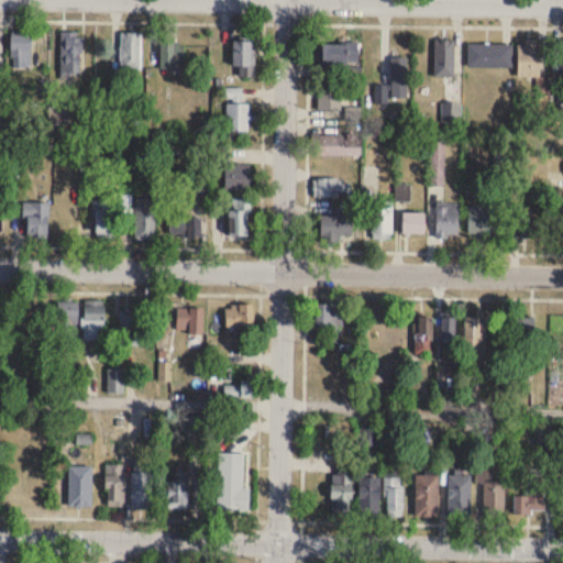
[(31,32),(11,32),(11,68),(31,68),(31,32)]
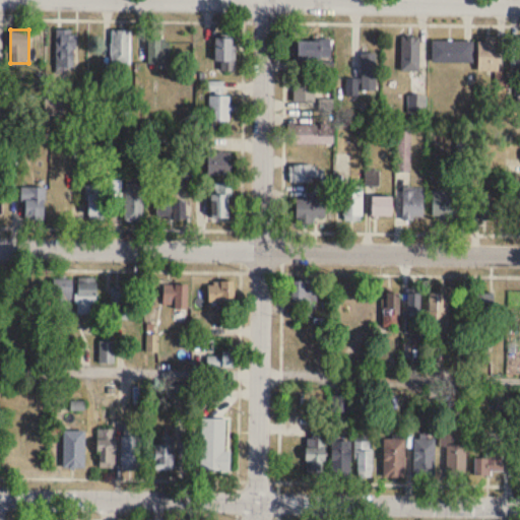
[(76,66),(76,29),(56,29),(56,66),(76,66)]
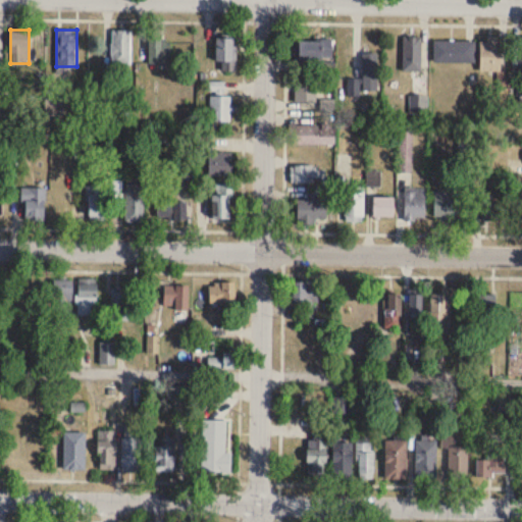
[(131,30),(112,30),(112,66),(131,66),(131,30)]
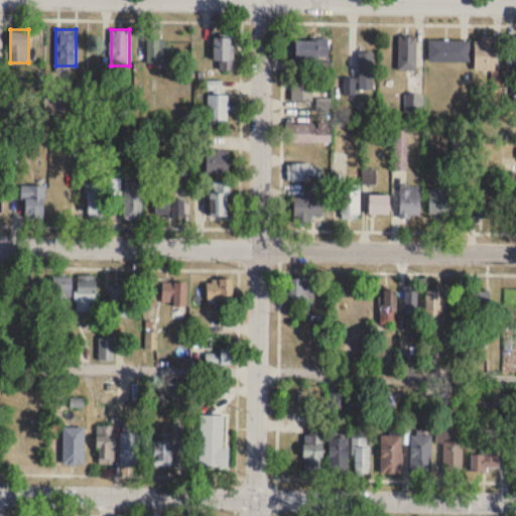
[(214,60),(220,60),(220,70),(233,70),(233,36),(214,36),(214,60)]
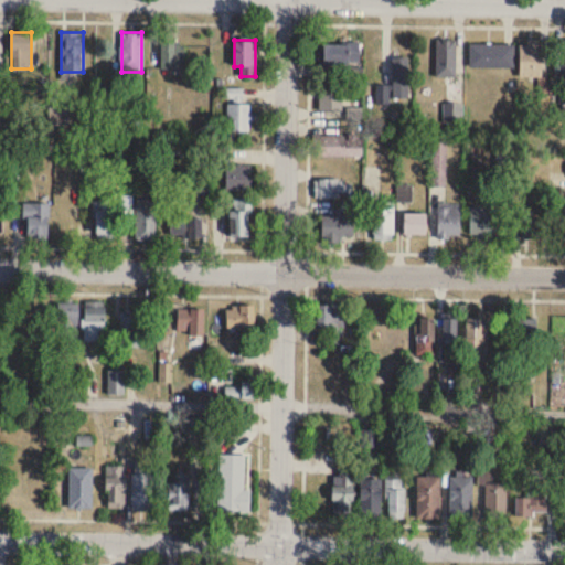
[(456,76),(456,40),(437,40),(437,76),(456,76)]
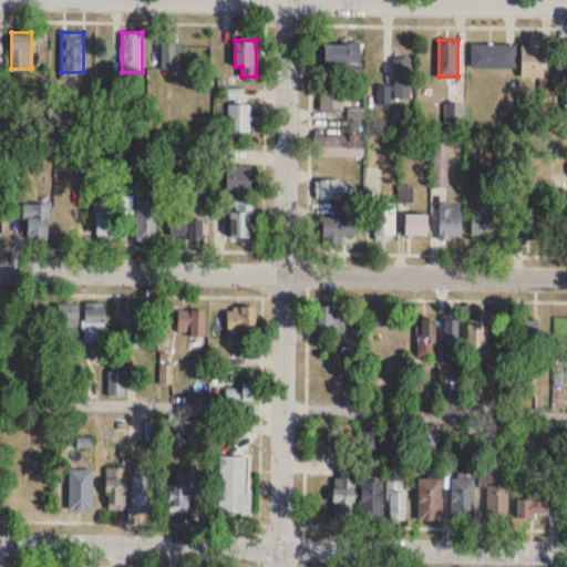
[(521,76),(544,76),(544,41),(521,41),(521,76)]
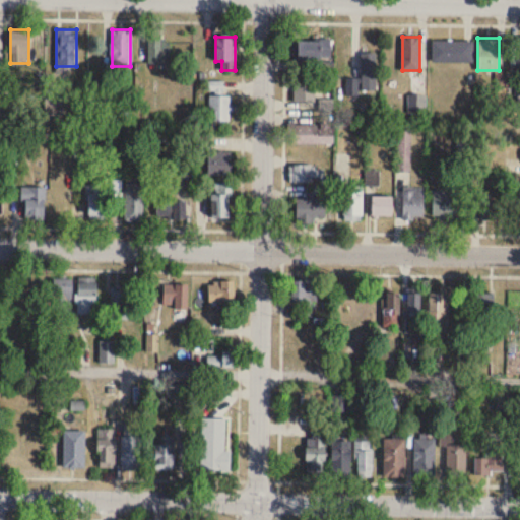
[(149,39),(149,64),(169,64),(169,39),(149,39)]
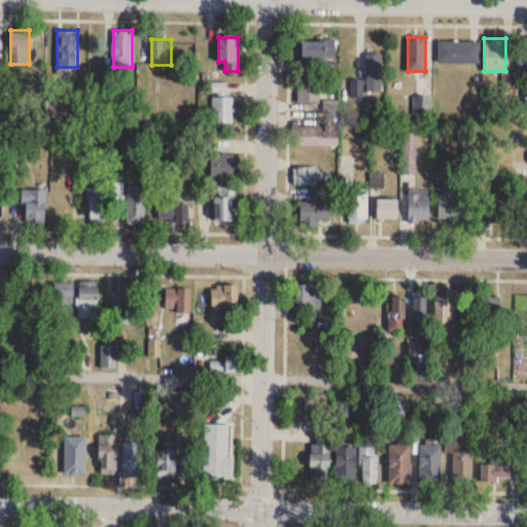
[(302,60),(335,60),(335,41),(302,41),(302,60)]
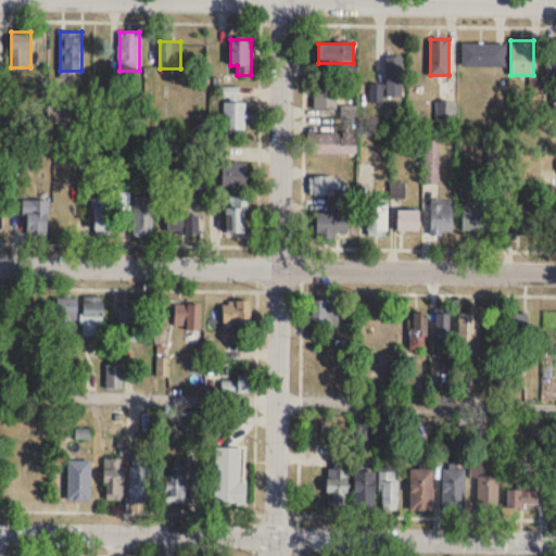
[(463,66),(505,66),(505,43),(463,43),(463,66)]
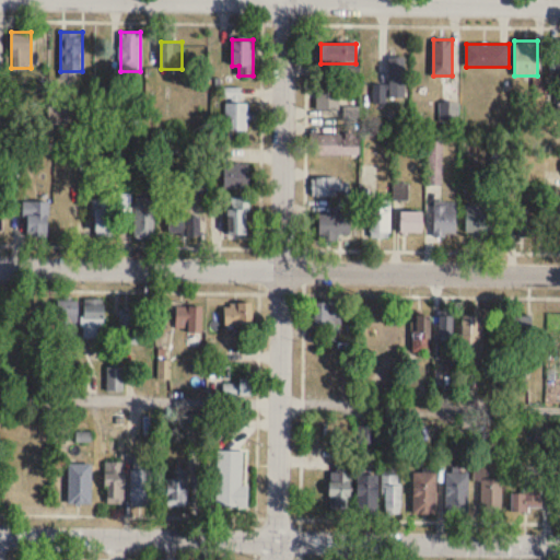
[(404,97),(404,56),(389,56),(389,97),(404,97)]
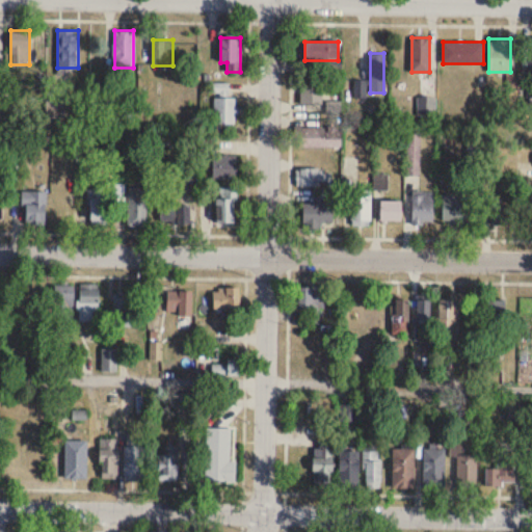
[(323,103),(323,80),(301,80),(301,103),(323,103)]
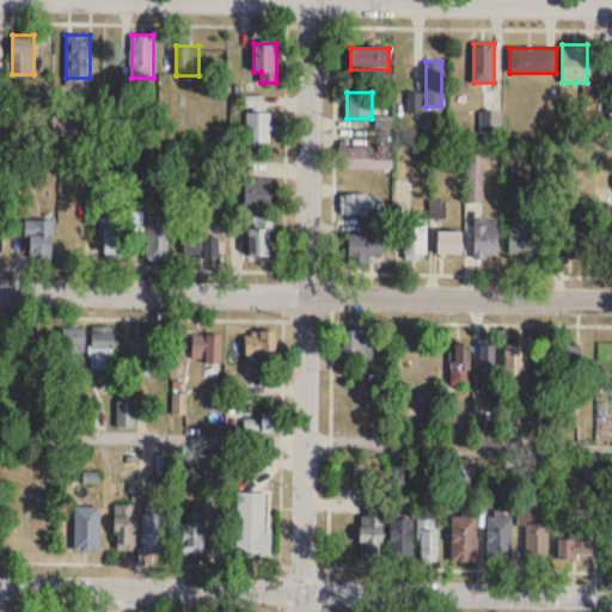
[(422,92),(408,92),(408,111),(422,111),(422,92)]
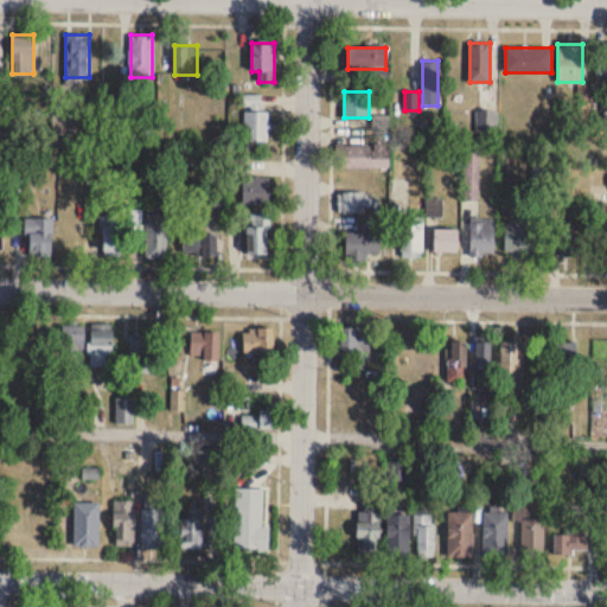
[(269,141),(269,110),(244,110),(244,141),(269,141)]
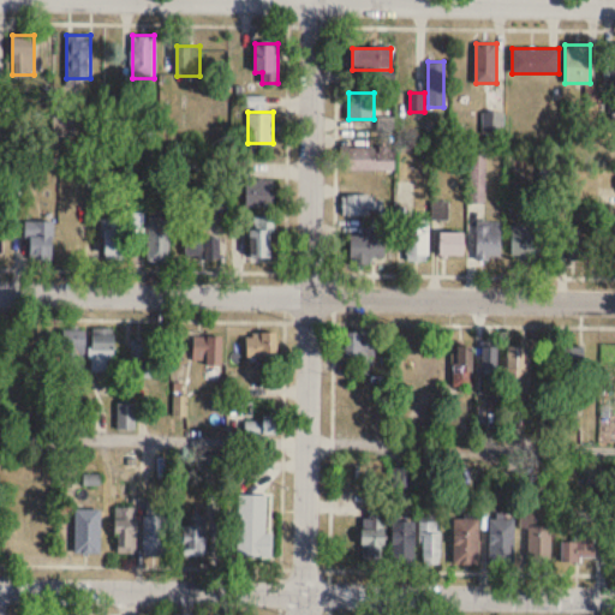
[(503,133),(503,112),(483,112),(483,133),(503,133)]
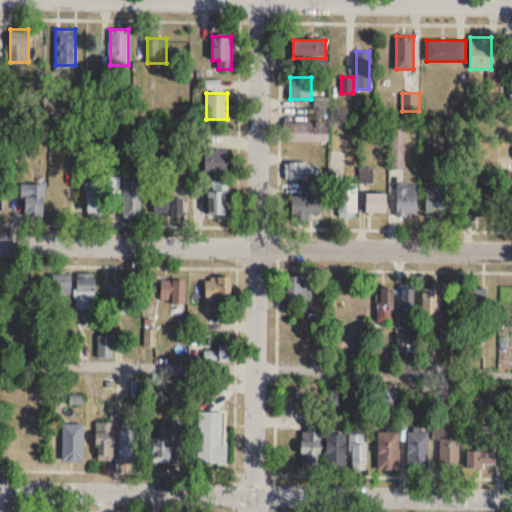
[(287,143),(320,143),(320,123),(287,123),(287,143)]
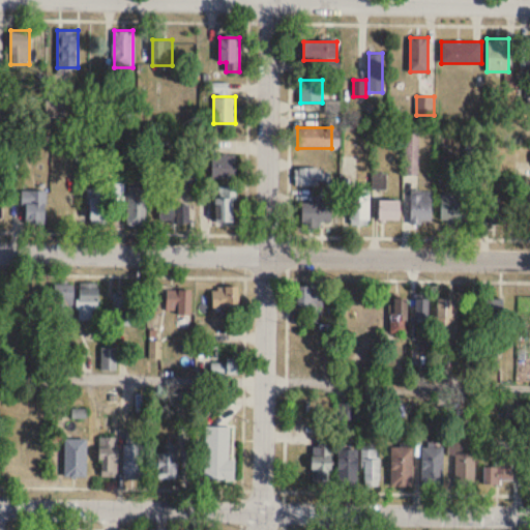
[(418,134),(405,134),(405,174),(418,174),(418,134)]
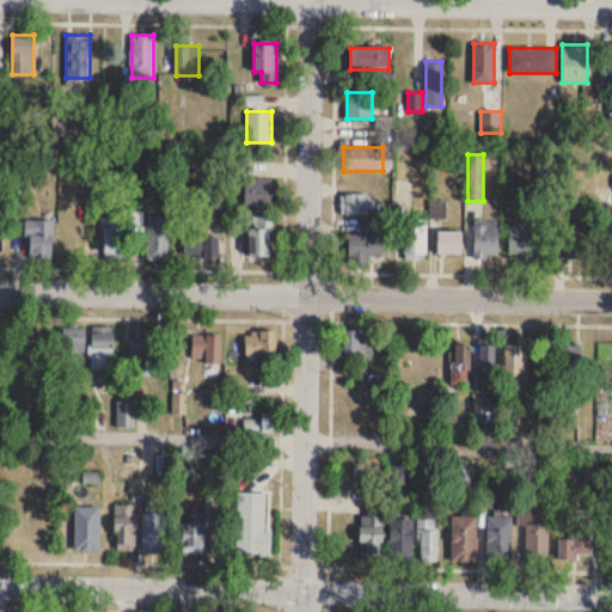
[(273,206),(271,178),(244,179),(245,207),(273,206)]
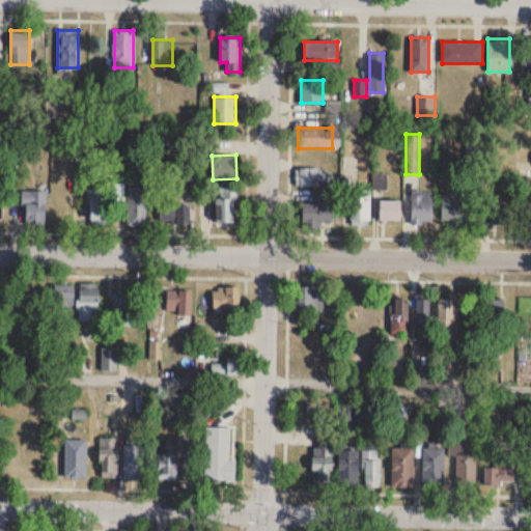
[(296,168),(296,186),(331,185),(331,168),(296,168)]
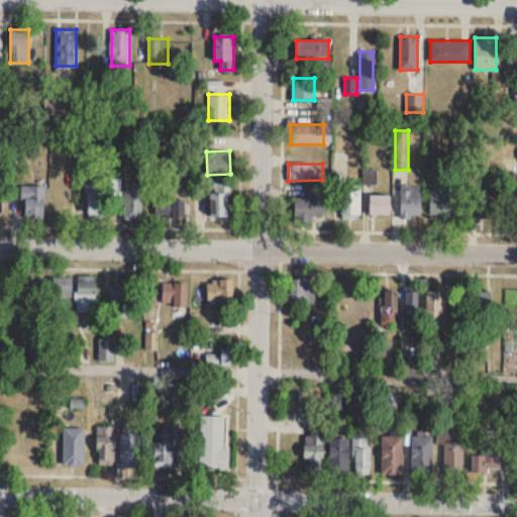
[(209,217),(229,217),(229,181),(209,181),(209,217)]
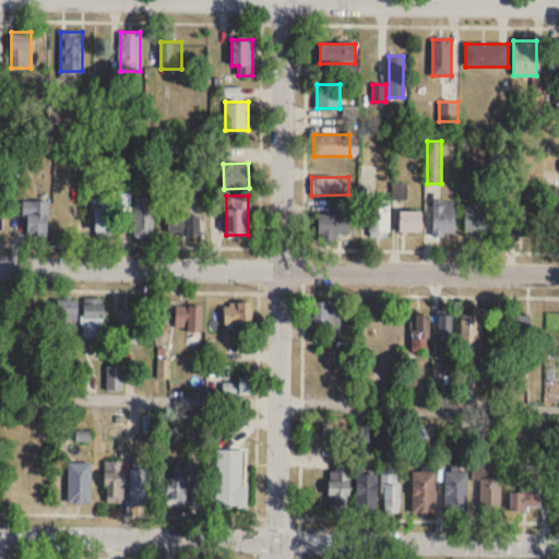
[(154,197),(134,197),(134,239),(154,239),(154,197)]
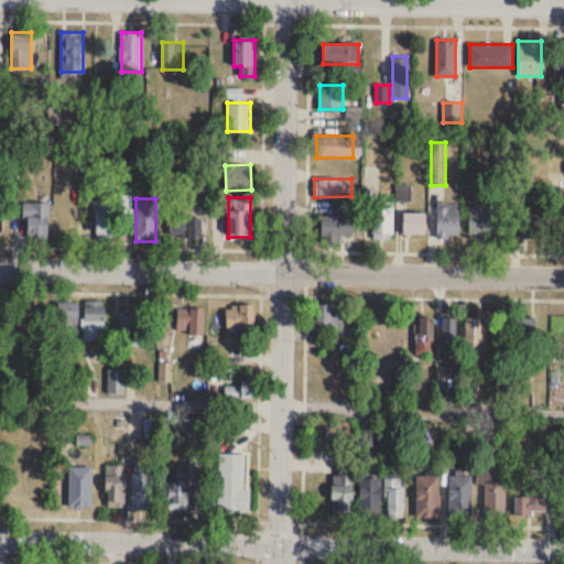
[(93,239),(114,239),(114,201),(93,201),(93,239)]
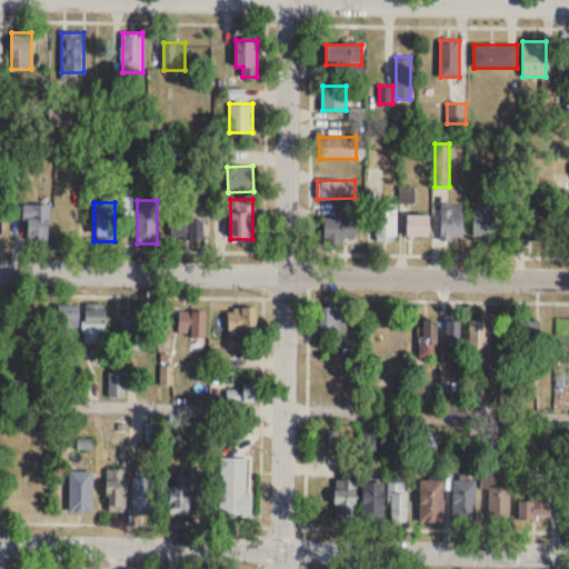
[(397,203),(376,203),(376,242),(397,242),(397,203)]
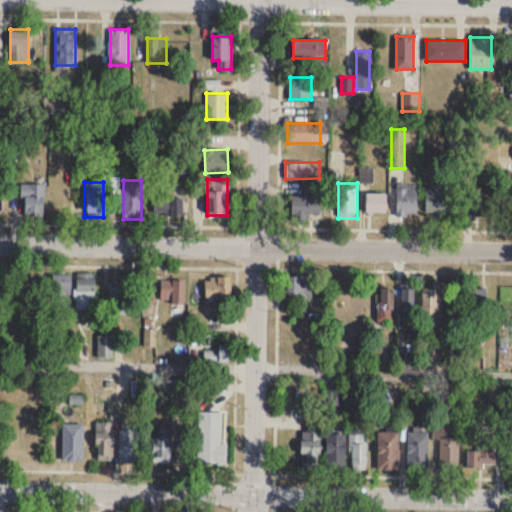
[(44,184),(21,184),(21,216),(44,216),(44,184)]
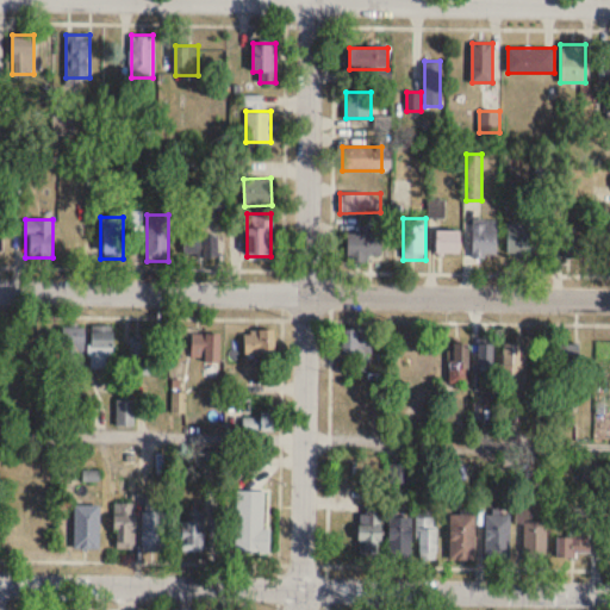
[(496,219),(472,219),(472,256),(496,256),(496,219)]
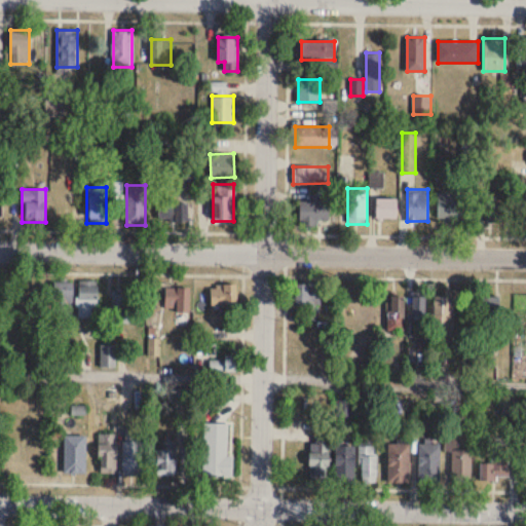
[(461,219),(461,192),(438,192),(438,219),(461,219)]
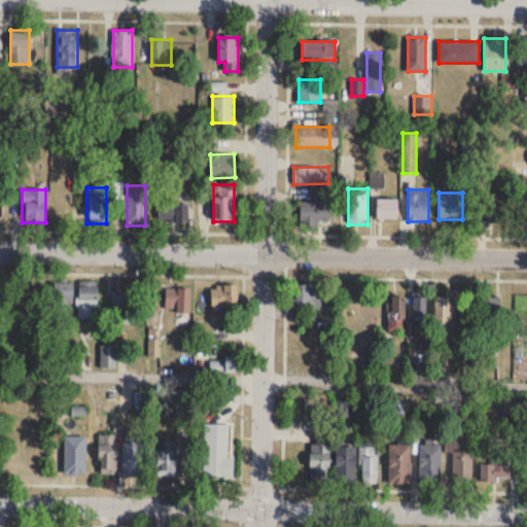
[(476,194),(465,194),(465,227),(476,227),(476,194)]
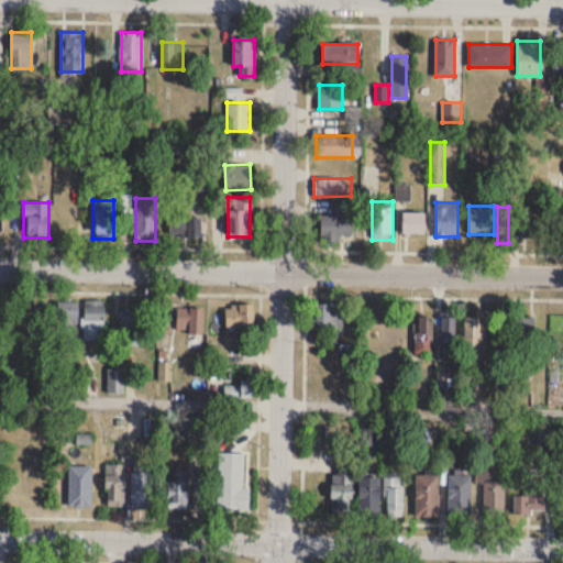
[(520,209),(520,240),(541,240),(541,209),(520,209)]
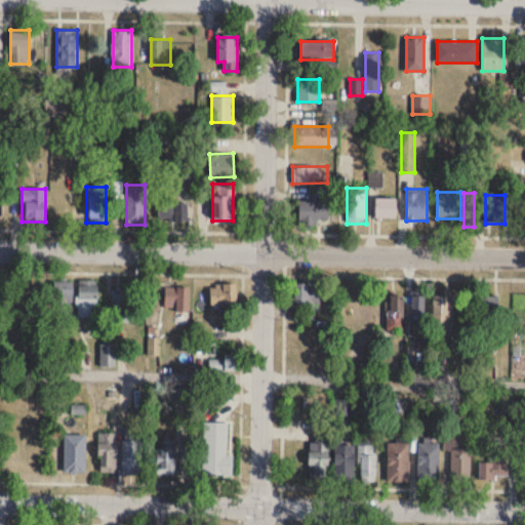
[(395,217),(395,198),(374,198),(374,217),(395,217)]
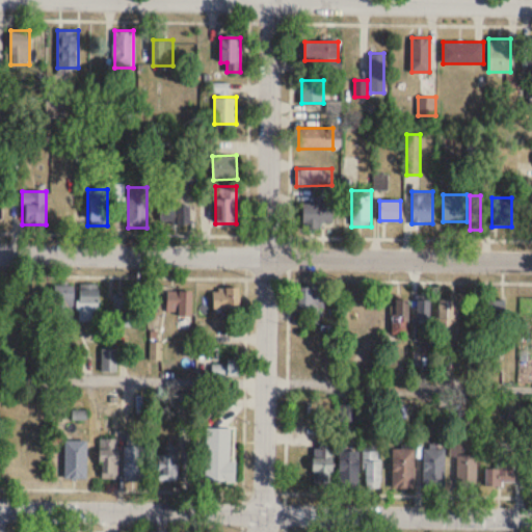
[(302,228),(333,228),(333,203),(302,203),(302,228)]
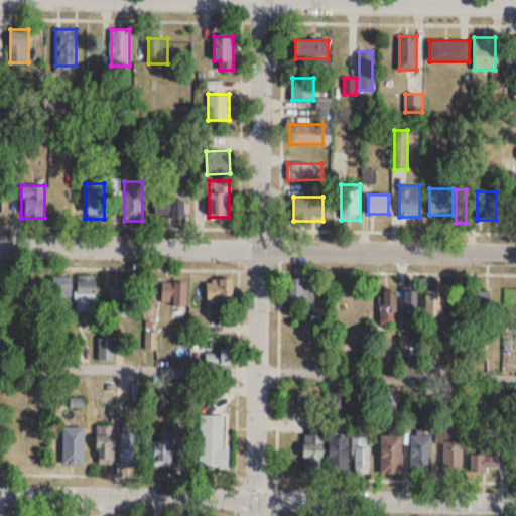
[(183,199),(156,199),(156,217),(183,217),(183,199)]
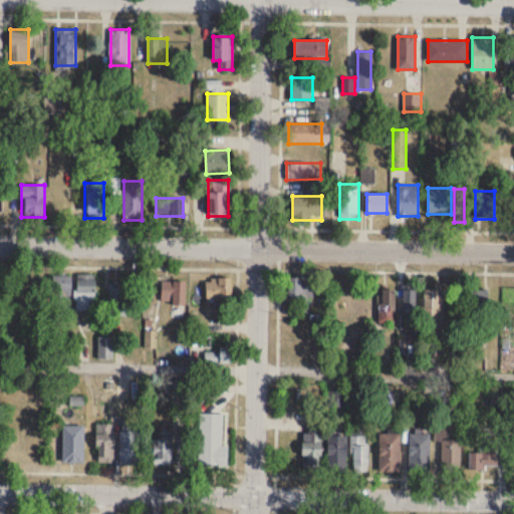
[(94,301),(94,275),(75,275),(75,301),(94,301)]
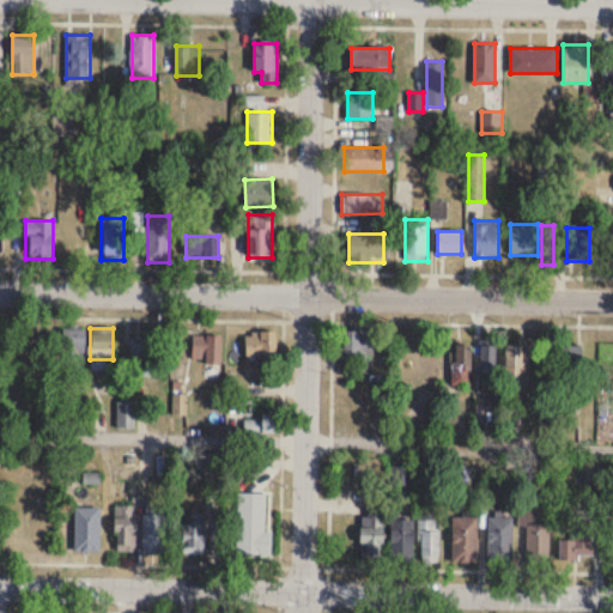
[(277,356),(277,331),(246,331),(246,356),(277,356)]
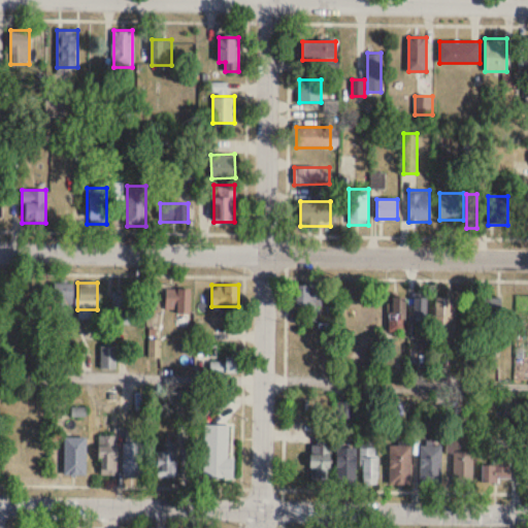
[(297,306),(316,306),(316,285),(297,285),(297,306)]
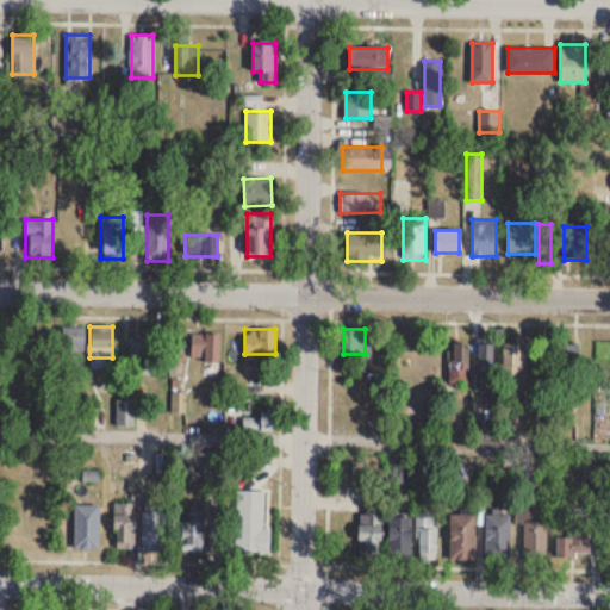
[(63,365),(83,365),(83,334),(63,334),(63,365)]
